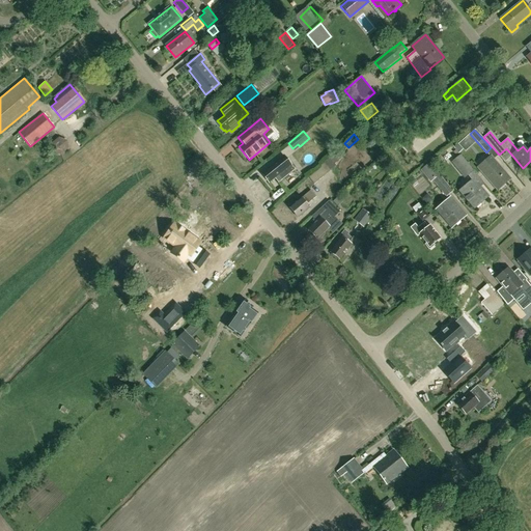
[(335,152),(336,154),(330,159),(334,164),(340,159),(338,156),(341,154),(338,150),(335,152)]
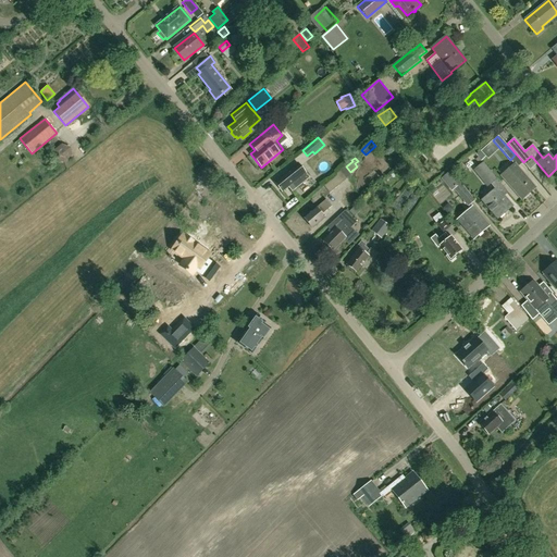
[(281,190),(287,186),(292,192),(309,177),(297,162),(273,182),(281,190)]
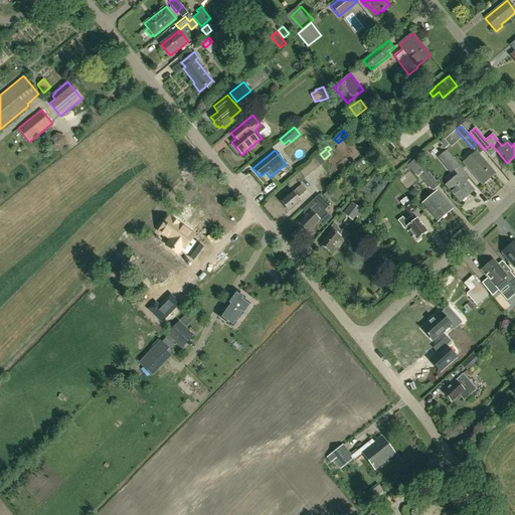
[(453,170),(458,166),(446,151),(439,158),(450,172),(453,170)]
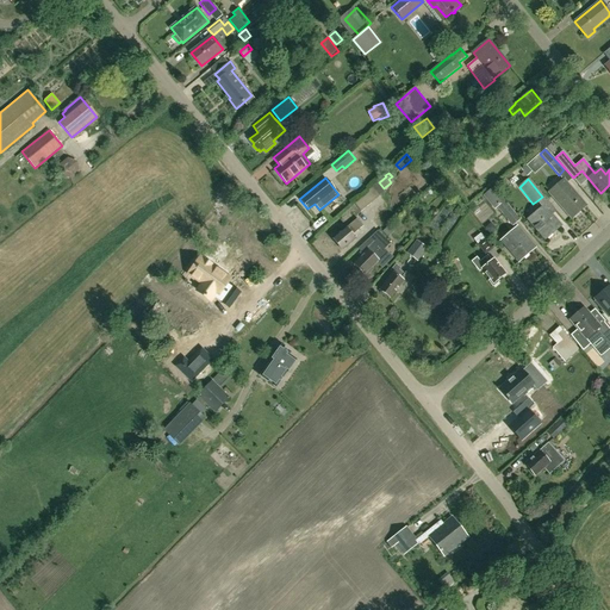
[(571,218),(585,206),(564,180),(549,193),(571,218)]
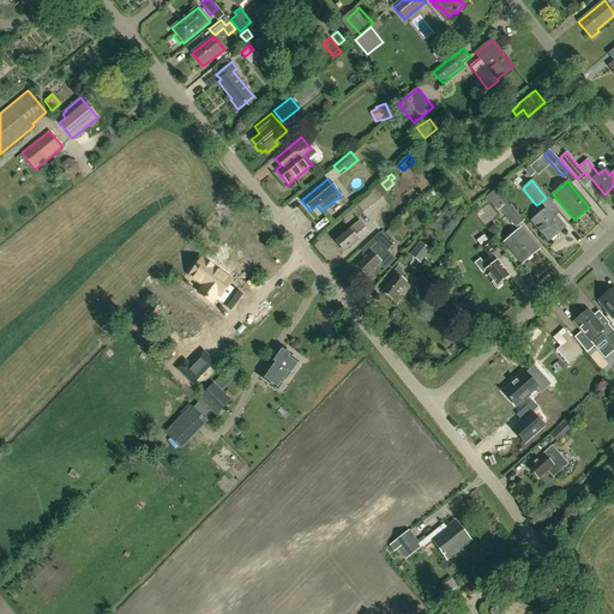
[(366,182),(359,186),(362,193),(369,190),(366,182)]
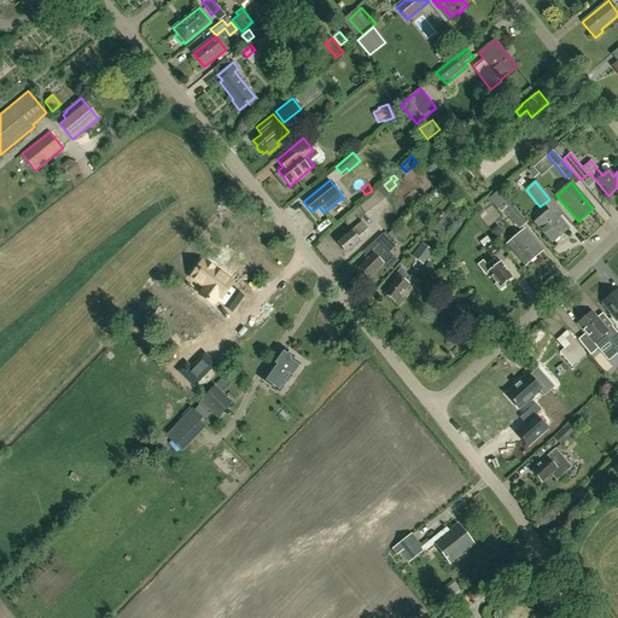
[(365,215),(384,199),(377,190),(371,194),(372,196),(359,207),(365,215)]
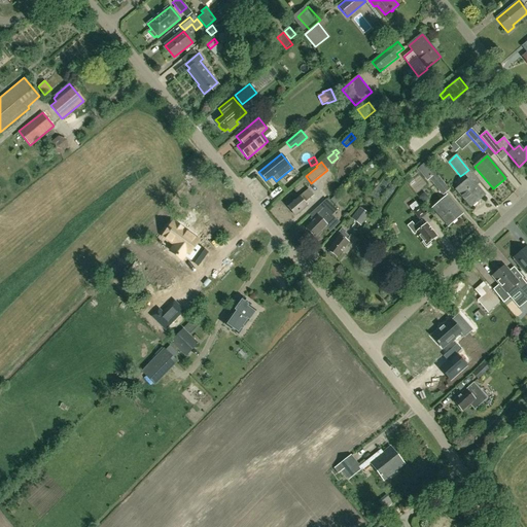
[(449,190),(426,165),(418,171),(428,183),(430,181),(443,196),(449,190)]
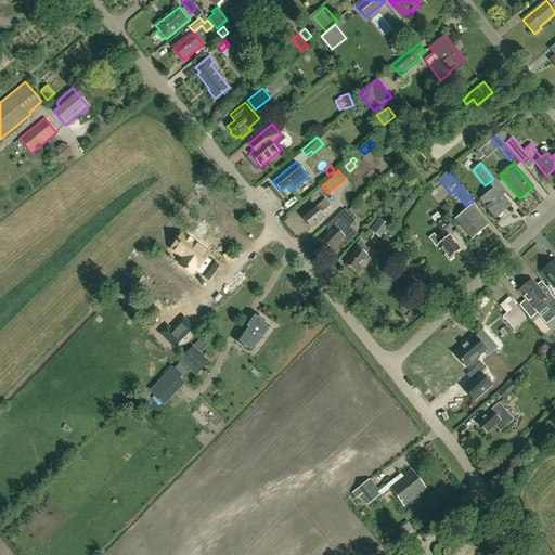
[(510,206),(501,195),(493,188),(492,189),(479,199),(495,218),(510,206)]
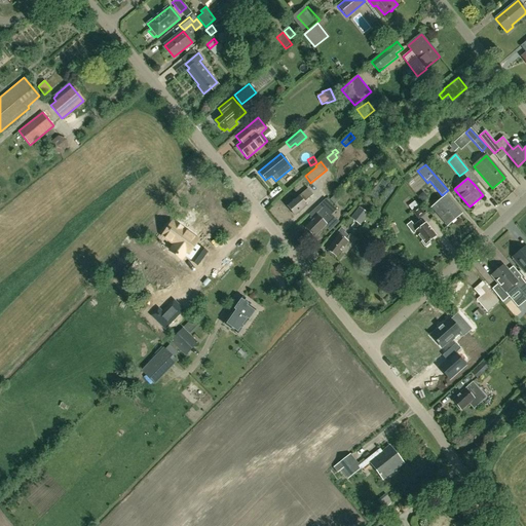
[(303,202),(312,194),(307,188),(286,205),(295,216),(306,205),(303,202)]
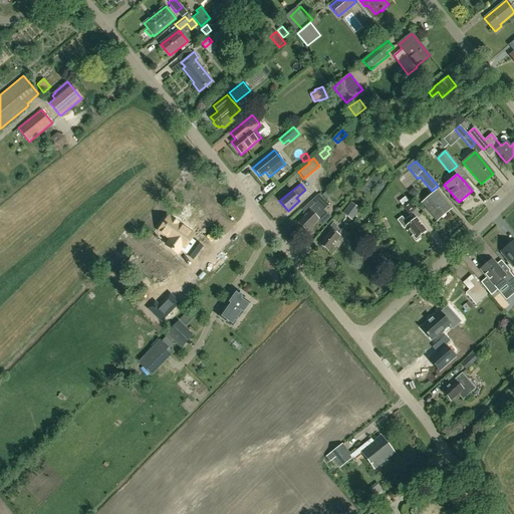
[(322,195),(327,200),(333,195),(328,190),(322,195)]
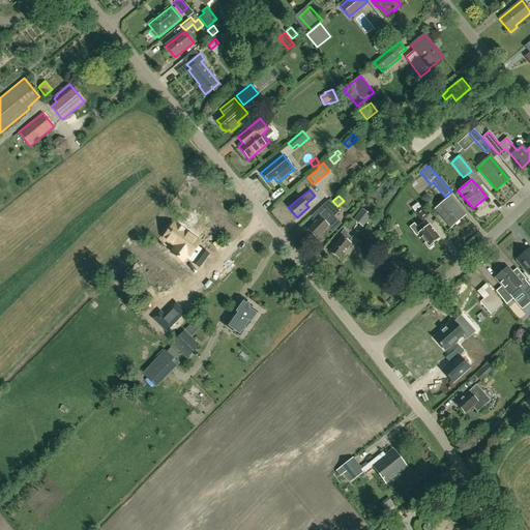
[(452,226),(464,216),(448,198),(436,208),(441,213),(439,214),(444,219),(446,218),(452,226)]
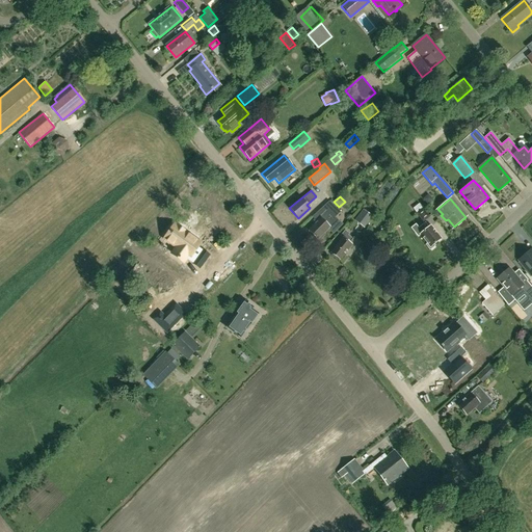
[(328,202),(319,211),(323,216),(320,218),(308,231),(318,240),(324,234),(323,233),(327,229),(333,234),(339,228),(331,220),(340,212),(328,202)]
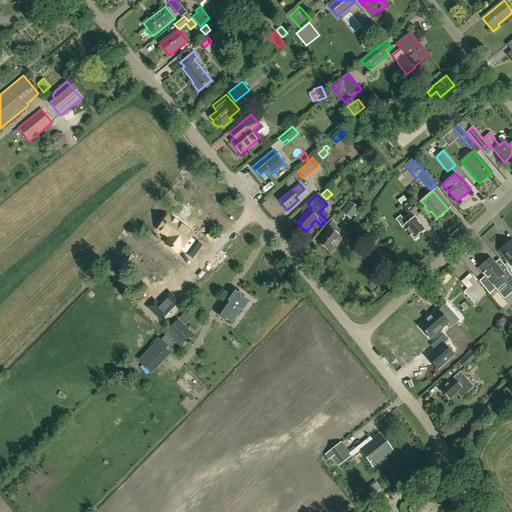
[(403,196),(398,201),(408,213),(413,209),(403,196)]
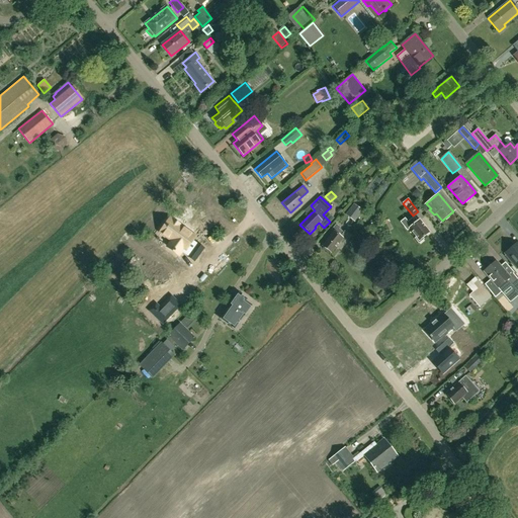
[(353,222),(361,210),(353,203),(344,214),(353,222)]
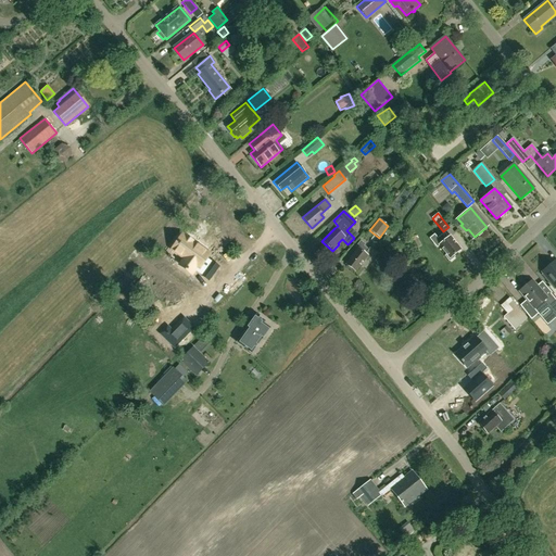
[(453,255),(460,250),(450,236),(449,237),(444,232),(437,238),(441,243),(439,244),(446,254),(444,255),(449,261),(454,256),(453,255)]
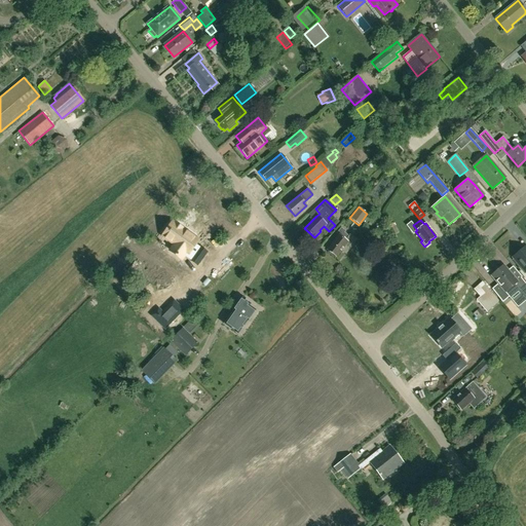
[(163,236),(165,235),(174,241),(173,242),(175,245),(171,252),(181,259),(184,256),(186,253),(188,254),(189,253),(194,257),(191,261),(197,265),(207,253),(200,248),(198,251),(193,247),(195,245),(197,240),(173,223),(163,236)]
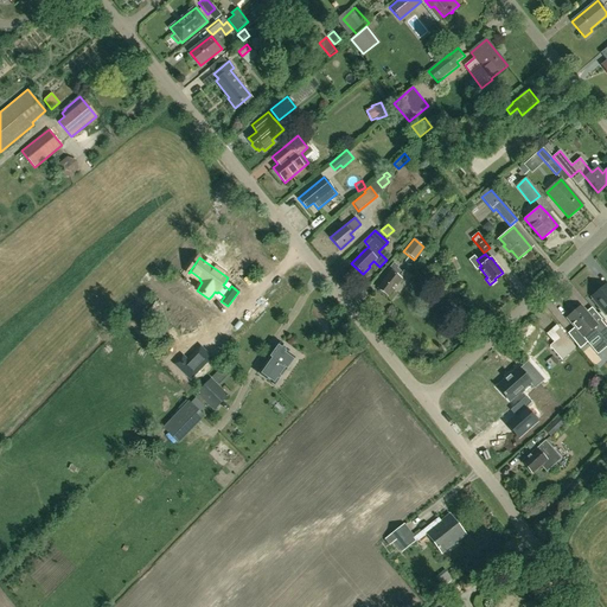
[(384,295),(385,294),(388,295),(393,288),(394,286),(401,291),(411,276),(403,270),(402,272),(398,268),(400,267),(394,262),(389,269),(391,270),(377,288),(379,289),(377,291),(384,295)]
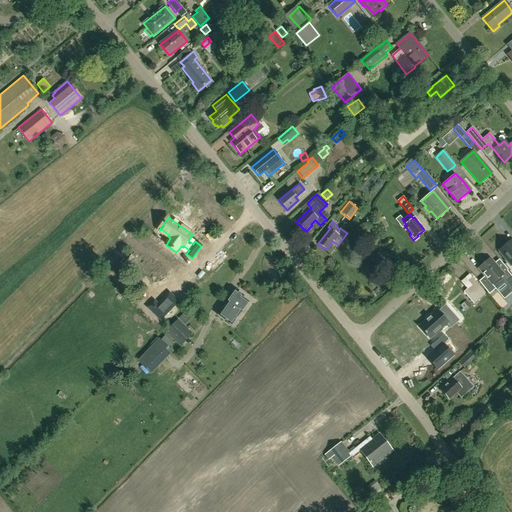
[(153,250),(161,242),(156,237),(147,245),(153,250)]
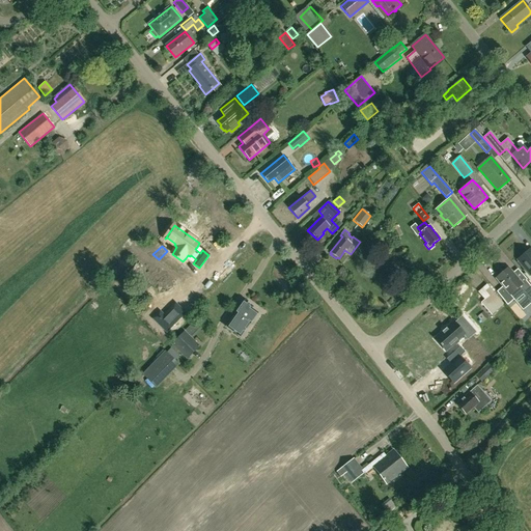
[(530,276),(530,250),(518,260),(519,262),(518,263),(524,271),(526,270),(530,276)]
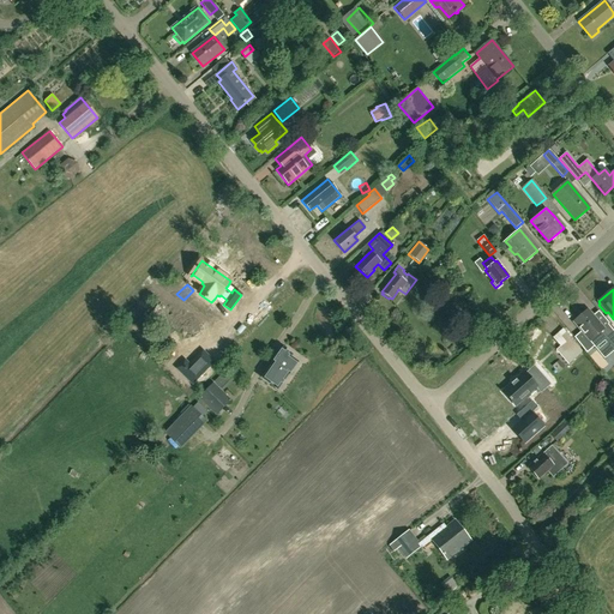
[(603,329),(588,311),(573,323),(595,348),(605,339),(613,349),(613,332),(607,325),(603,329)]
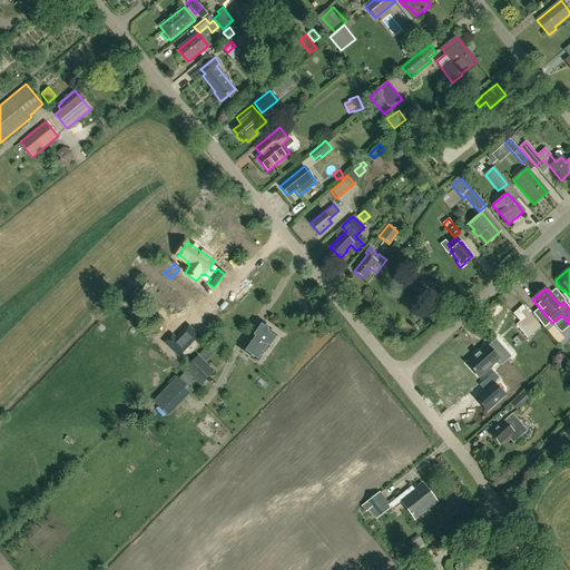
[(528,338),(541,327),(523,307),(514,315),(521,323),(517,326),(528,338)]
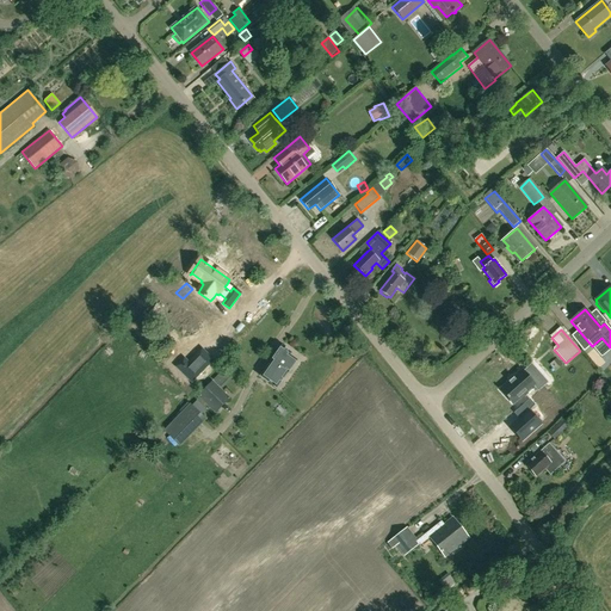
[(277,388),(281,383),(296,360),(289,356),(290,353),(282,347),(260,377),(277,388)]
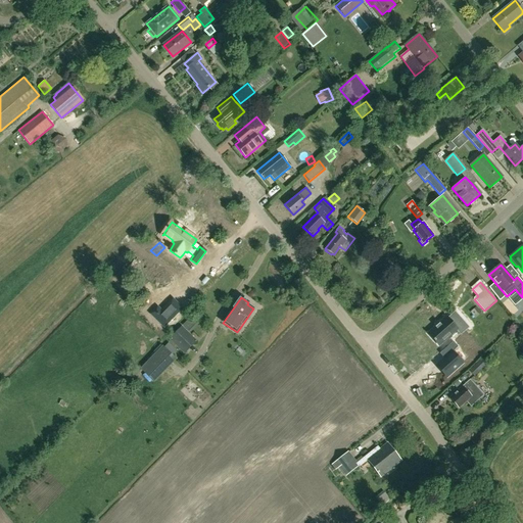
[(161,312),(155,318),(164,327),(182,308),(173,299),(161,312)]
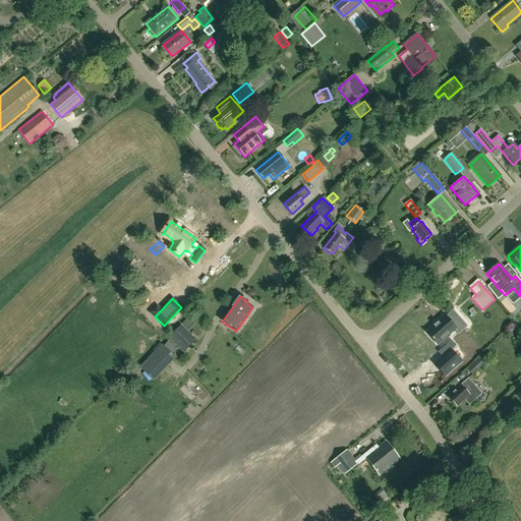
[(198,323),(190,315),(182,325),(189,332),(198,323)]
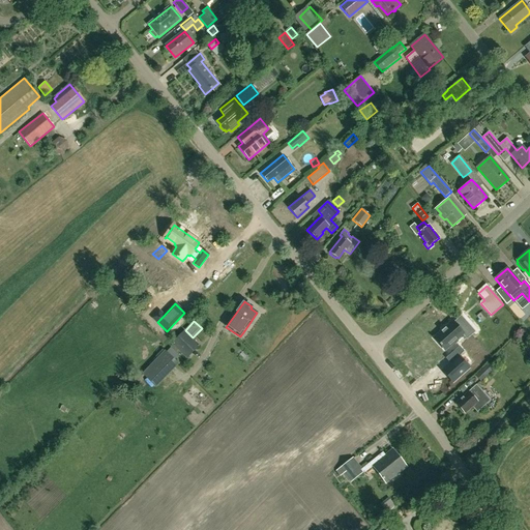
[(461,330),(453,322),(452,322),(434,339),(440,345),(439,345),(441,347),(441,346),(445,351),(453,343),(454,344),(464,336),(467,340),(472,334),(465,327),(461,330)]
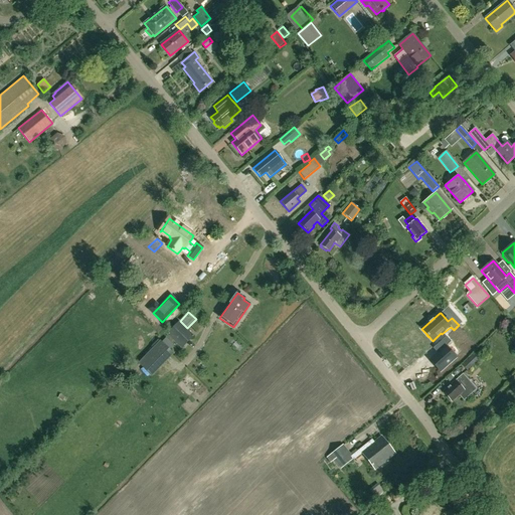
[(179,322),(167,334),(182,348),(193,336),(179,322)]
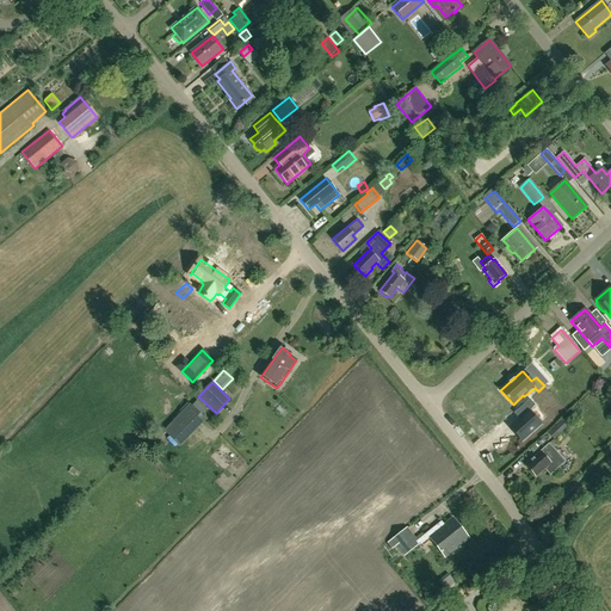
[(510,427),(522,442),(541,425),(528,411),(535,405),(530,399),(517,411),(523,415),(510,427)]
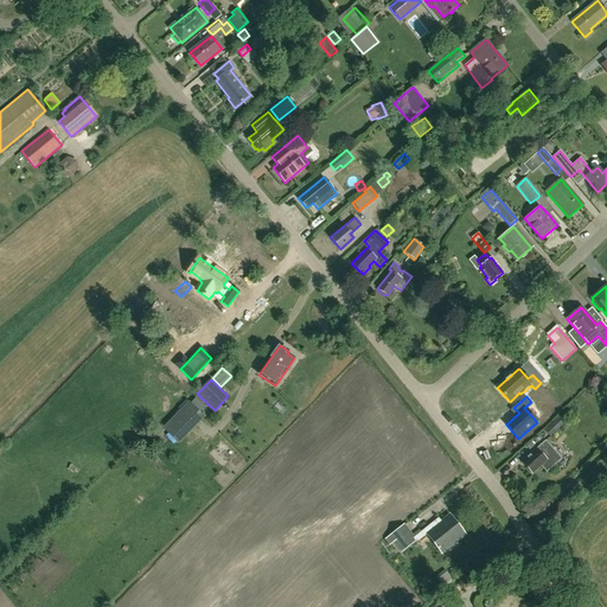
[(203,415),(189,402),(164,428),(177,441),(203,415)]
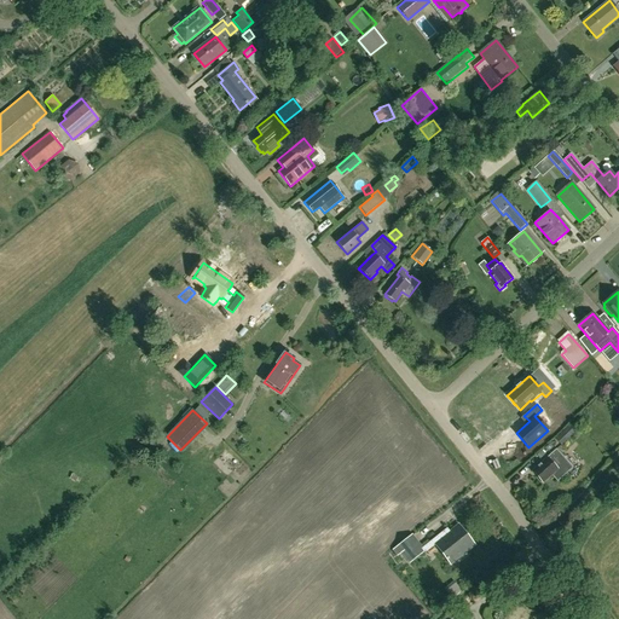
[(556,439),(562,446),(578,432),(571,424),(556,439)]
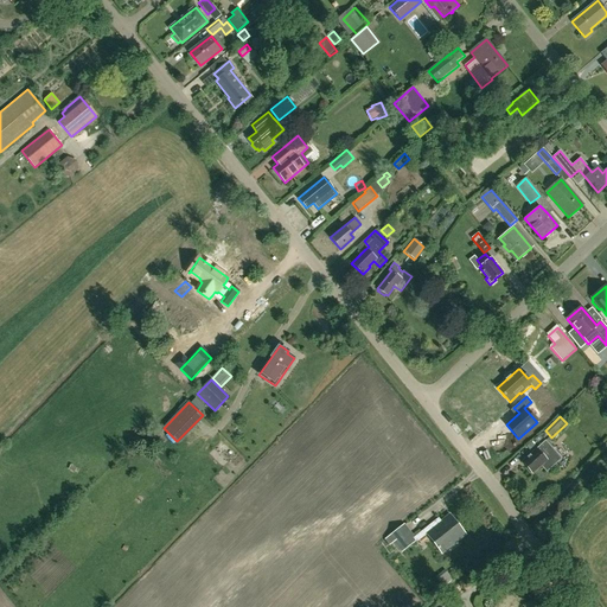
[(532,474),(541,466),(545,472),(558,460),(554,455),(555,453),(544,441),(522,462),(532,474)]
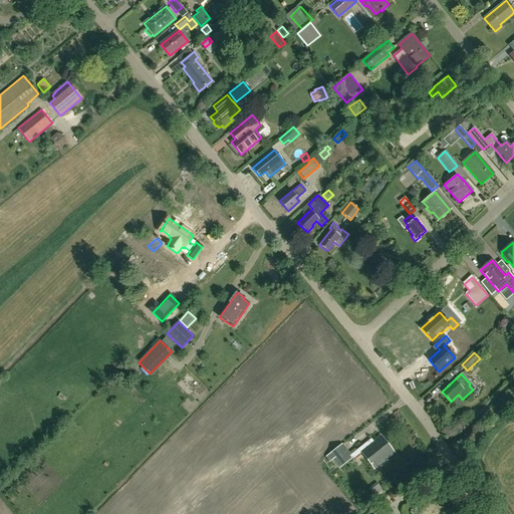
[(373,469),(394,453),(379,436),(372,442),(370,439),(350,455),(342,444),(326,458),(329,462),(332,460),(339,468),(351,458),(352,459),(360,452),(373,469)]
